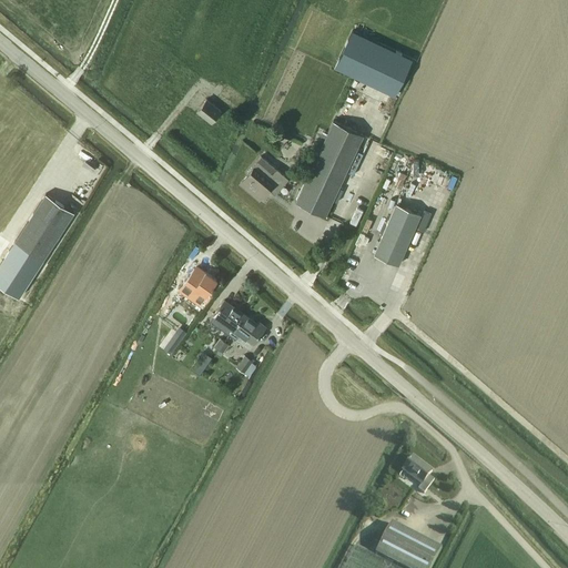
[(394,94),(412,57),(352,29),(334,66),(353,74),(394,94)]
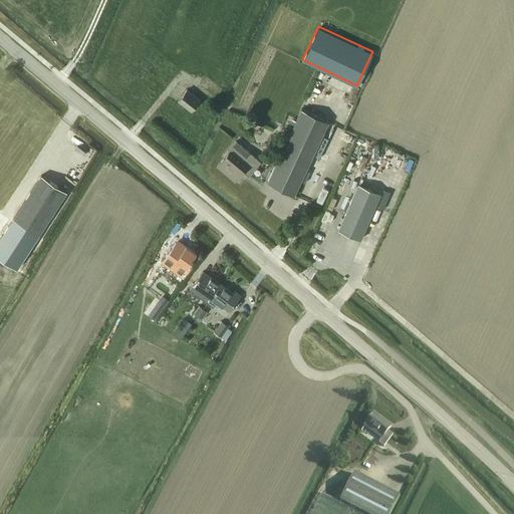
[(199,99),(187,89),(178,100),(191,110),(199,99)]
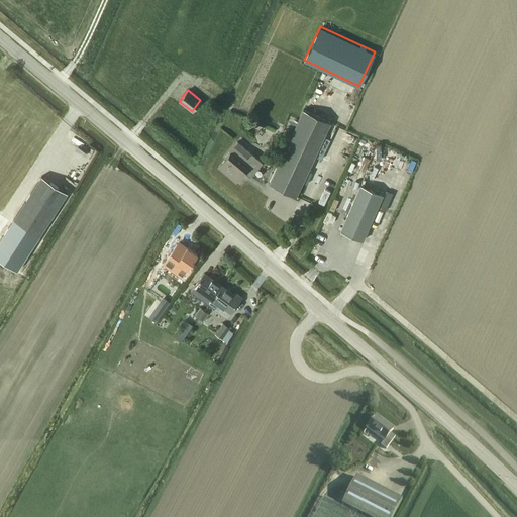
[(329,122),(302,110),(297,119),(268,184),(296,196),(329,122)]
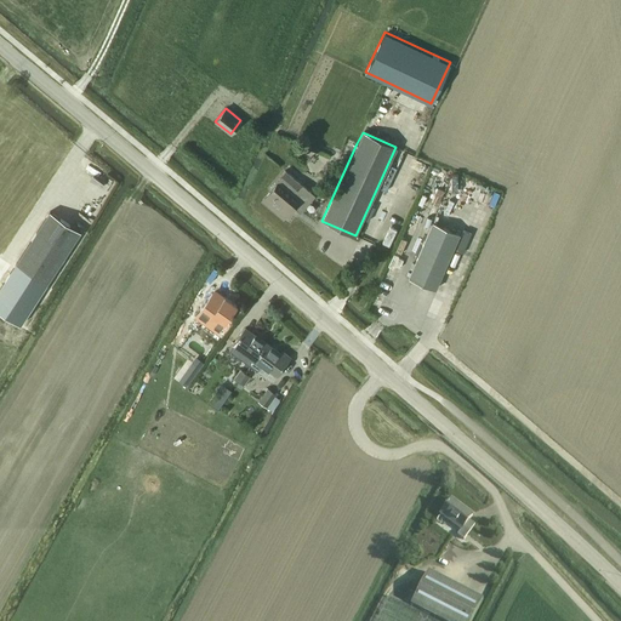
[(269,192),(262,201),(283,218),(280,216),(285,211),(288,212),(292,208),(300,214),(314,195),(300,183),(285,170),(281,175),(268,191),(269,192)]
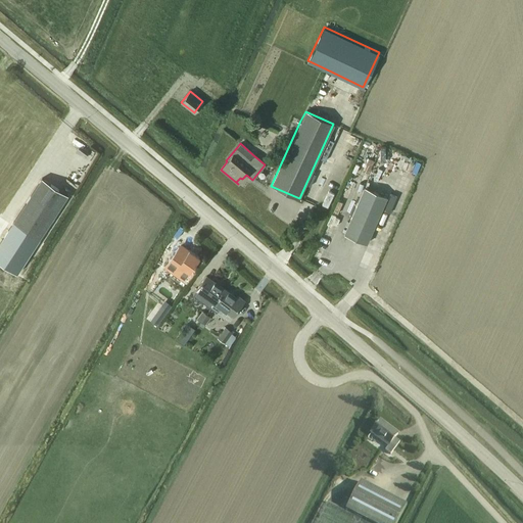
[(13,222),(39,239),(67,195),(42,179),(13,222)]
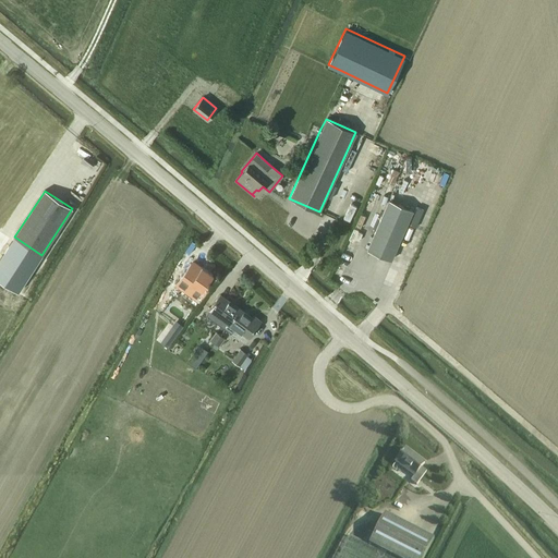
[(389,199),(367,249),(391,259),(413,210),(389,199)]
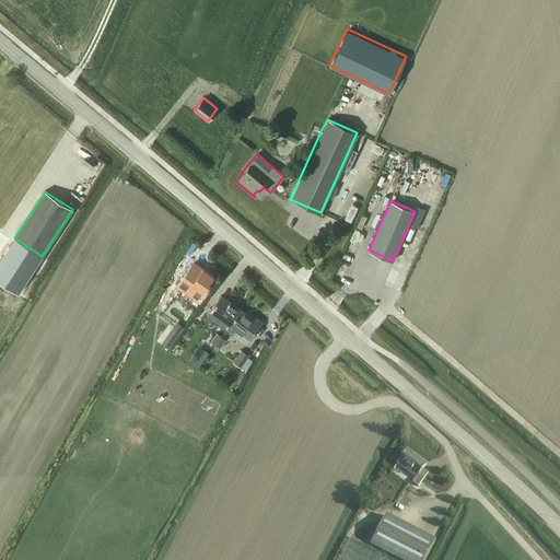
[(202,267),(200,271),(190,265),(179,279),(189,287),(191,283),(202,290),(213,276),(202,267)]
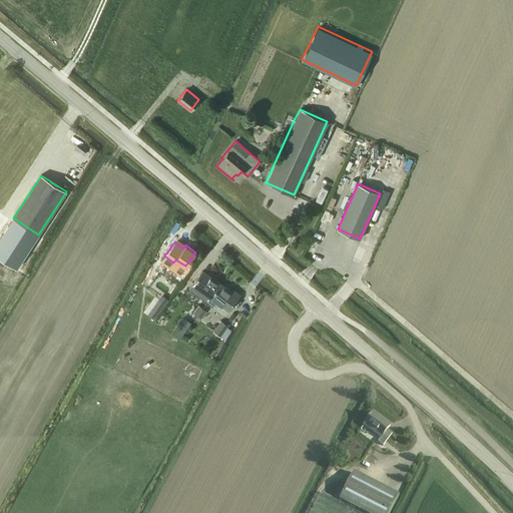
[(206,303),(219,284),(208,276),(206,278),(201,274),(202,272),(202,271),(188,290),(206,303)]
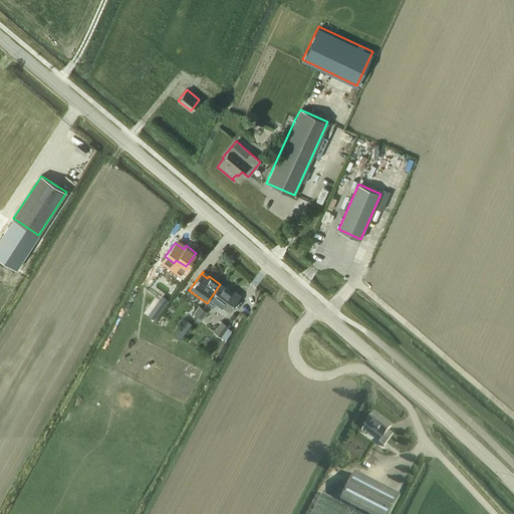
[(220,284),(207,303),(213,307),(217,301),(223,306),(224,304),(230,308),(228,310),(229,310),(240,295),(233,290),(231,292),(220,284)]
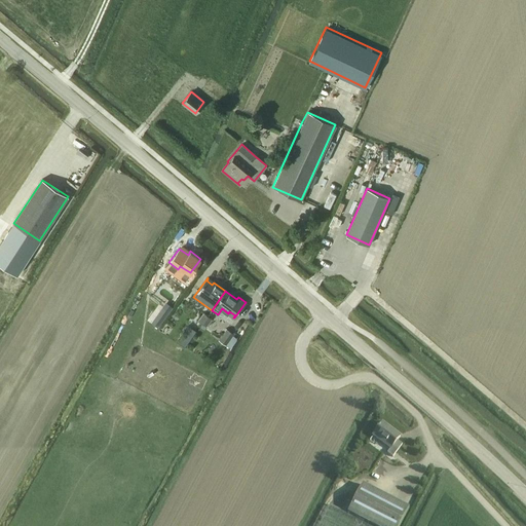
[(164,308),(153,324),(157,328),(158,328),(170,312),(168,311),(164,308)]
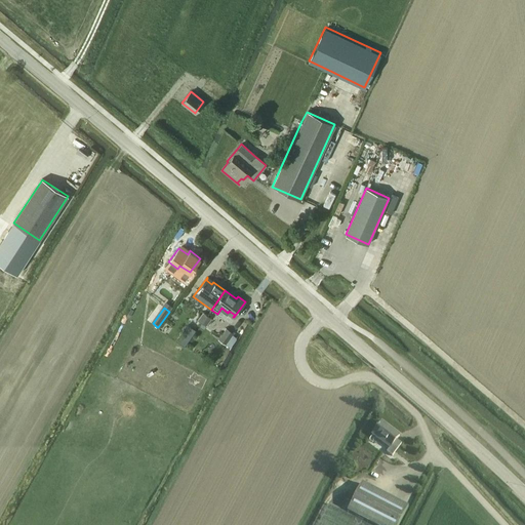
[(203,312),(197,320),(199,321),(201,323),(202,323),(207,316),(207,315),(203,312)]
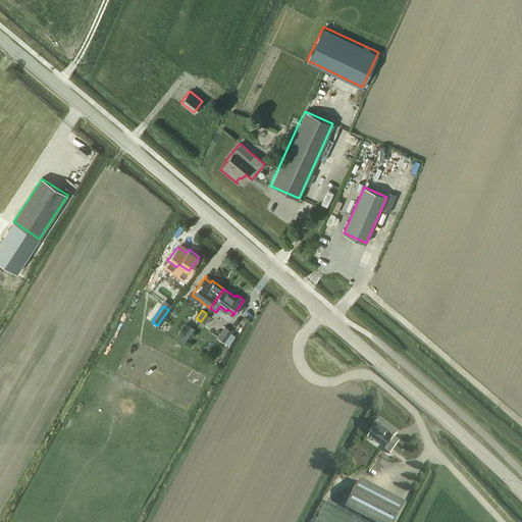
[(206,314),(201,321),(205,324),(210,317),(206,314)]
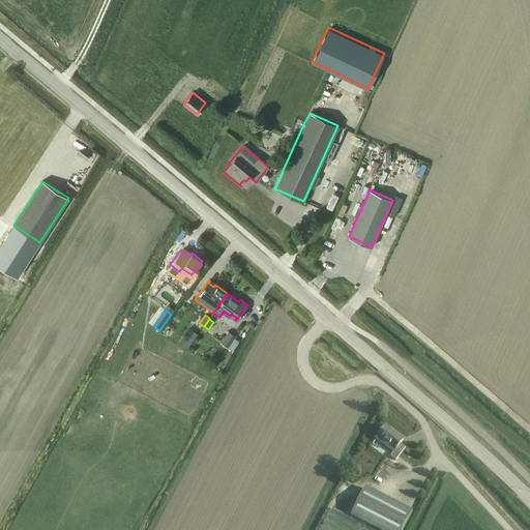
[(186,350),(198,333),(189,328),(178,344),(186,350)]
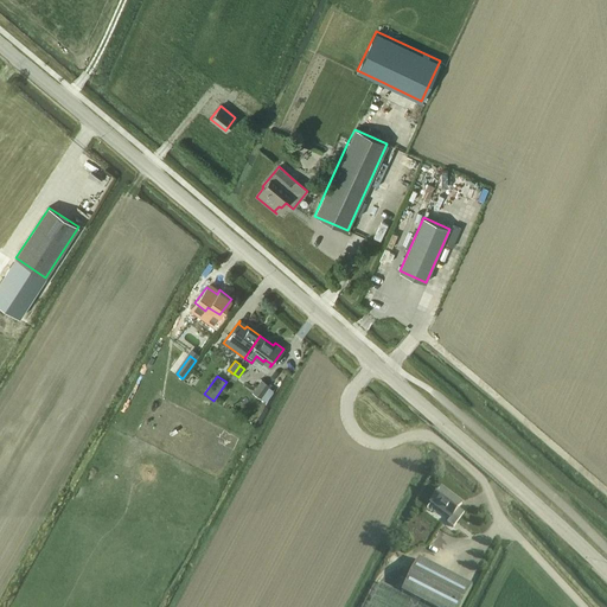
[(253,393),(260,397),(268,385),(261,379),(253,393)]
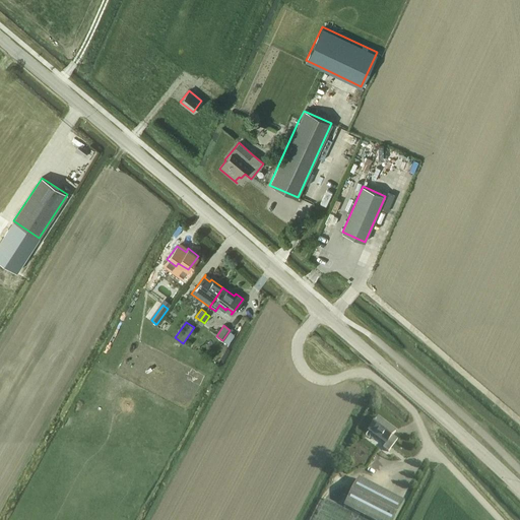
[(368,432),(385,445),(382,449),(387,453),(396,440),(391,437),(394,432),(377,418),(368,432)]
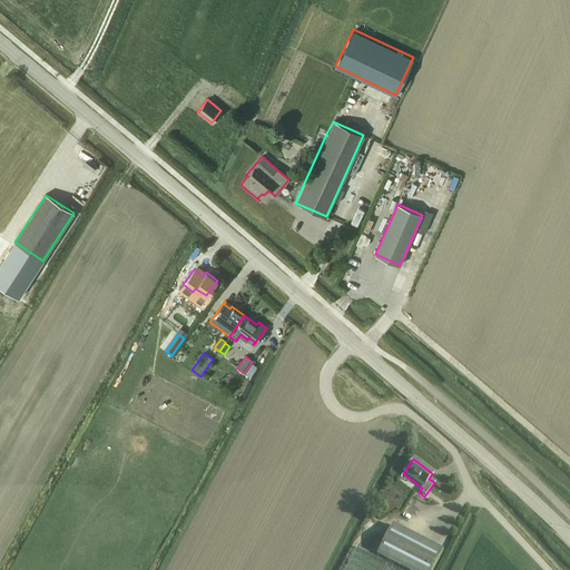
[(399,513),(383,543),(434,569),(450,540),(399,513)]
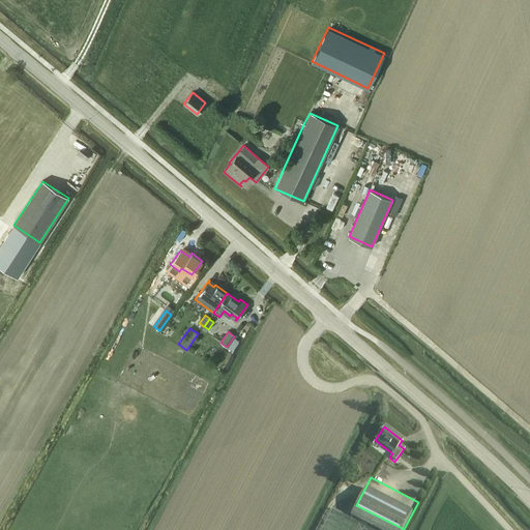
[(372,529),(331,509),(320,529),(372,529)]
